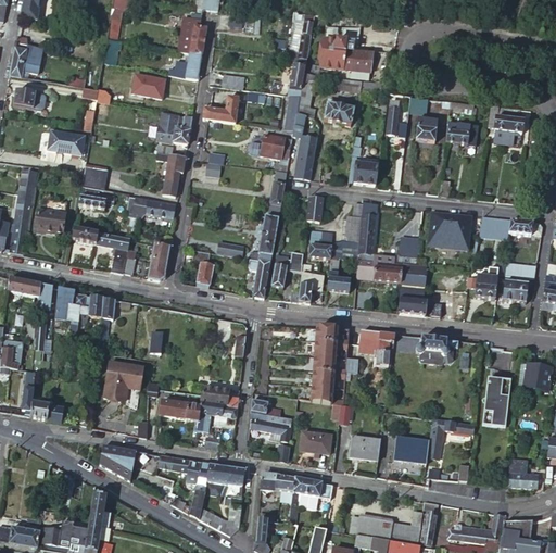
[(23,0),(21,16),(36,19),(39,0),(23,0)]
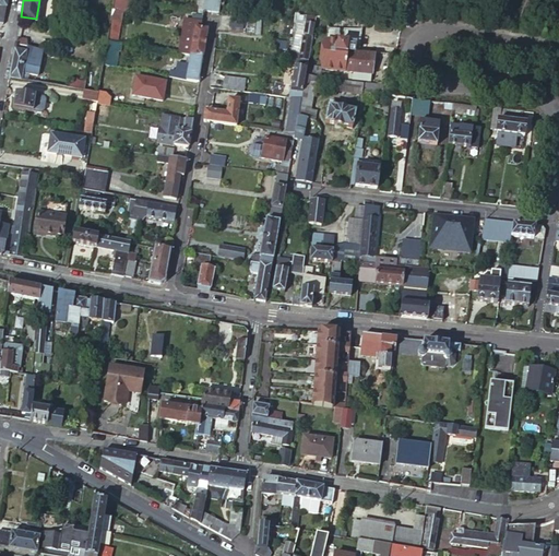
[(118,20),(121,0),(114,0),(110,19),(118,20)]
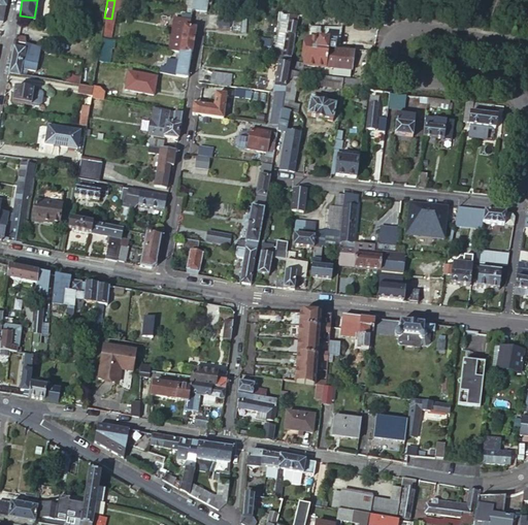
[(208,11),(208,9),(210,2),(199,0),(194,0),(192,10),(189,9),(188,14),(183,13),(180,26),(185,26),(180,51),(192,52),(196,28),(190,27),(193,12),(196,9),(208,11)]
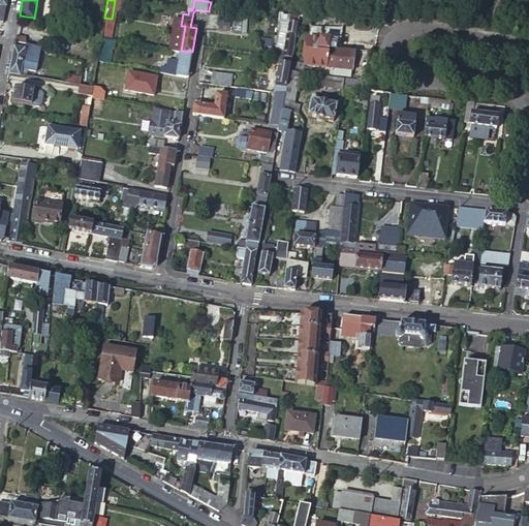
[(229,30),(231,16),(217,14),(216,28),(229,30)]
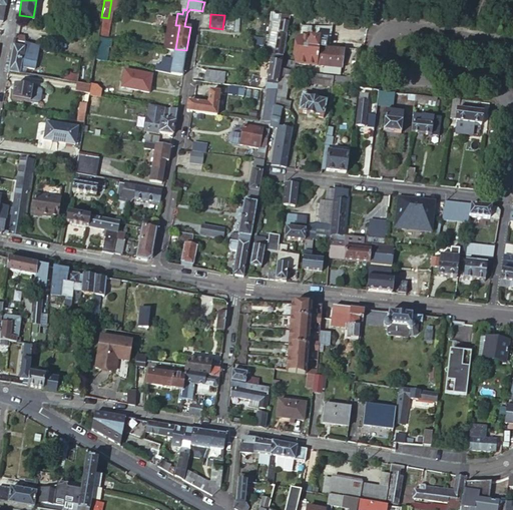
[(282,16),(274,15),(269,46),(276,47),(282,16)]
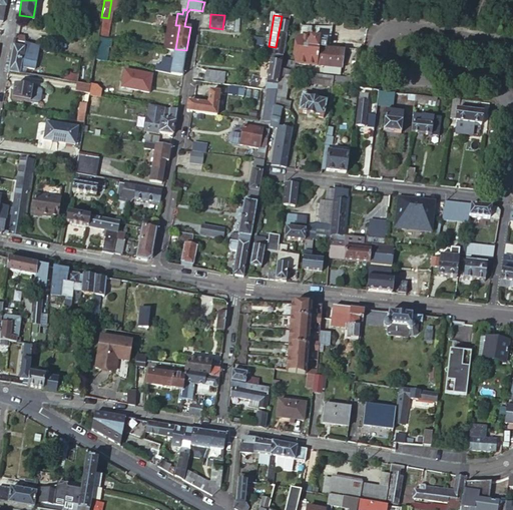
[(283,16),(282,16),(276,47),(269,46),(262,45),(261,51),(267,52),(272,53),(283,54),(289,17),(283,16)]
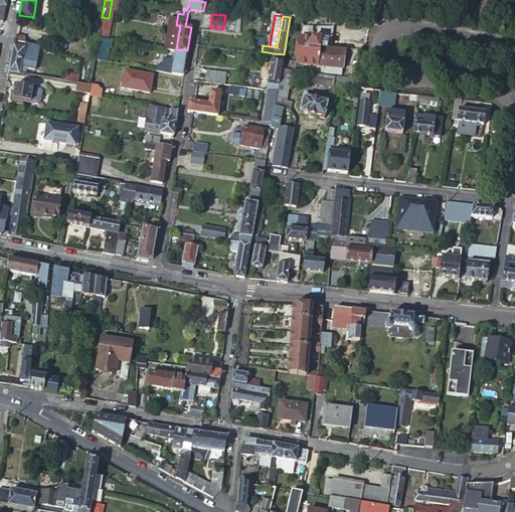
[(335,26),(335,18),(326,17),(303,16),(303,25),(335,26)]
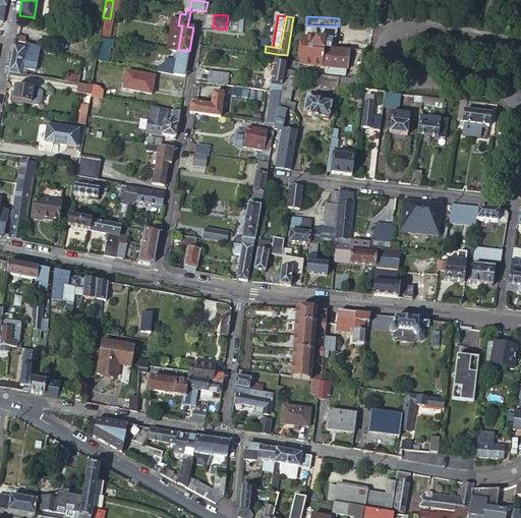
[(100,37),(96,58),(102,59),(104,45),(112,47),(113,39),(100,37)]
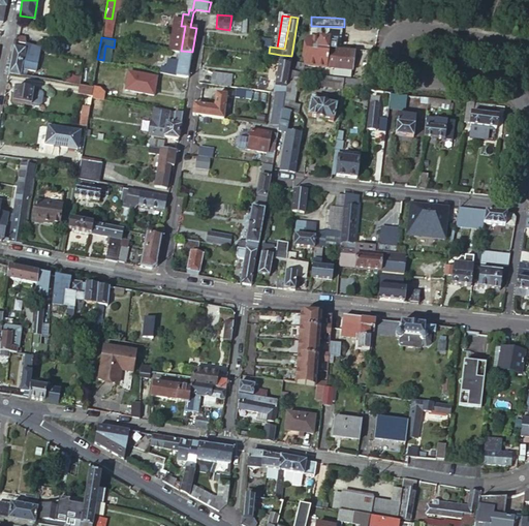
[(329,39),(308,37),(306,63),(325,64),(328,48),(329,39)]
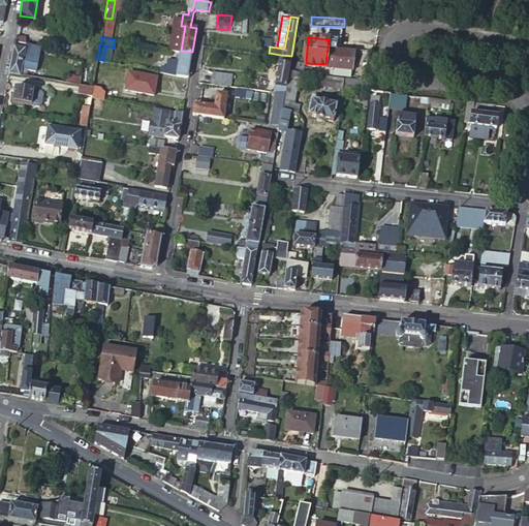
[(23,41),(14,39),(8,71),(20,73),(26,42),(23,41)]
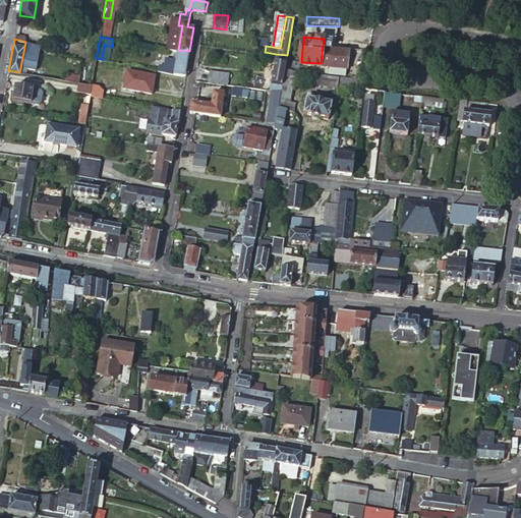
[(347,67),(349,50),(323,47),(321,63),(347,67)]
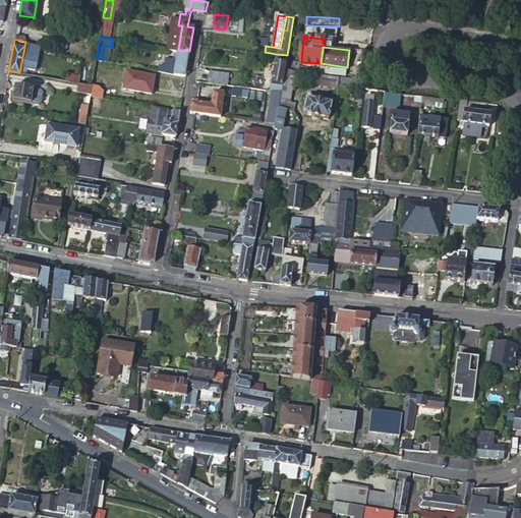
[(185,75),(189,51),(178,50),(176,58),(166,56),(164,64),(159,63),(158,70),(185,75)]
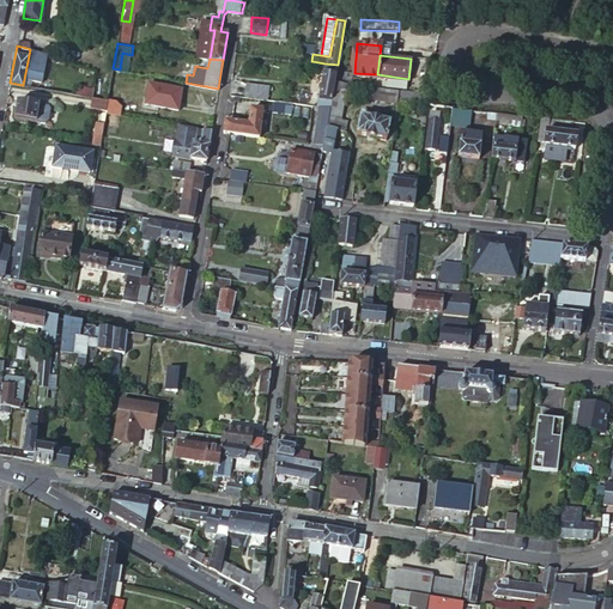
[(337,69),(338,65),(325,64),(317,105),(319,105),(331,107),(332,98),(335,81),(337,69)]
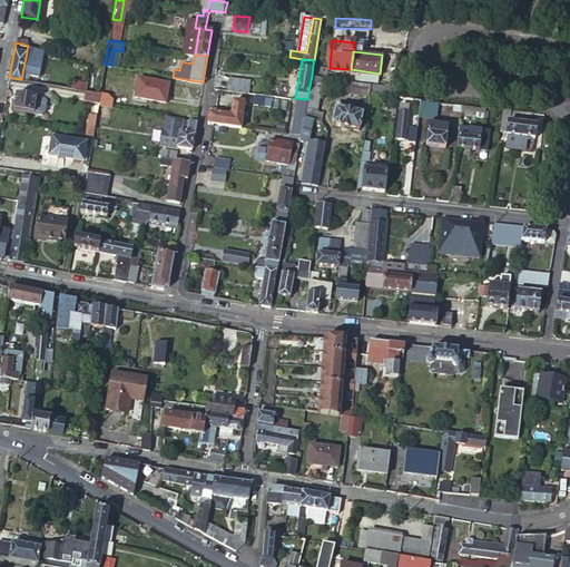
[(330,68),(313,65),(312,76),(324,77),(337,79),(338,72),(328,71),(330,68)]
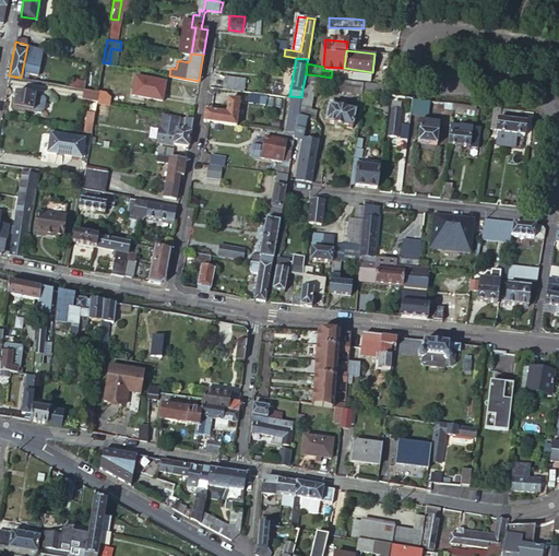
[(163,98),(166,80),(137,74),(133,93),(163,98)]
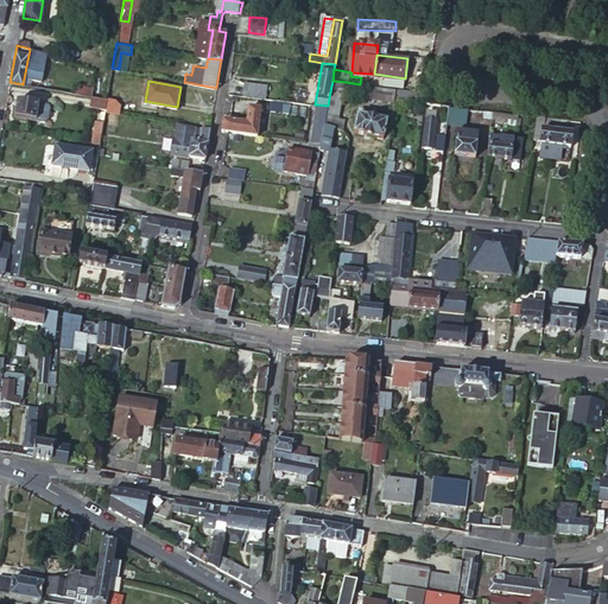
[(266,95),(267,83),(245,81),(242,91),(266,95)]
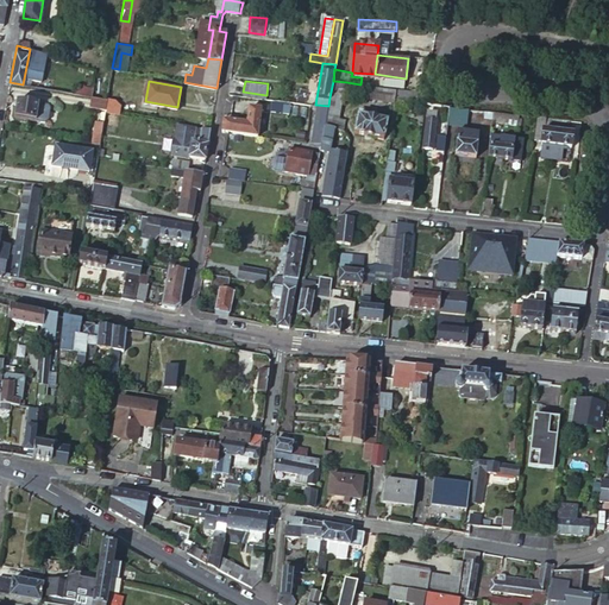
[(333,81),(330,98),(343,100),(346,82),(333,81)]
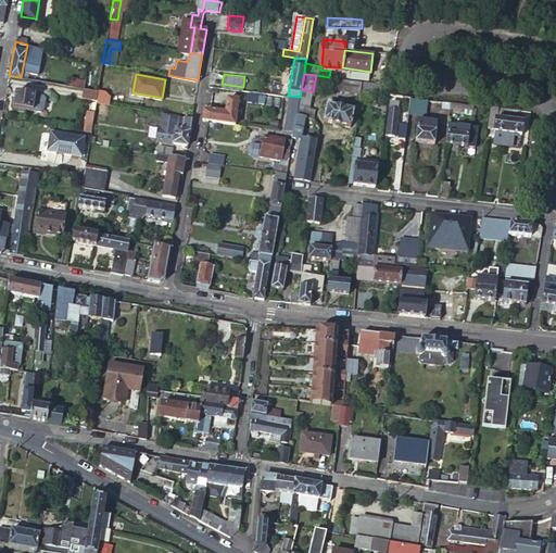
[(83,87),(85,88),(86,78),(70,76),(68,85),(83,87)]
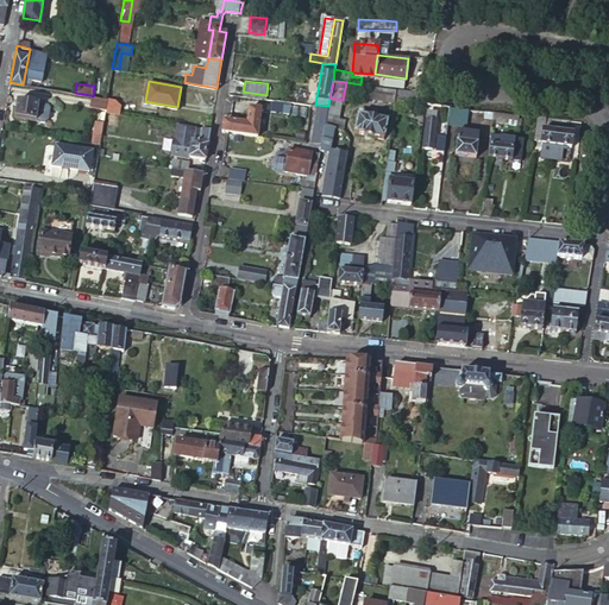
[(93,96),(107,99),(108,88),(94,86),(93,96)]
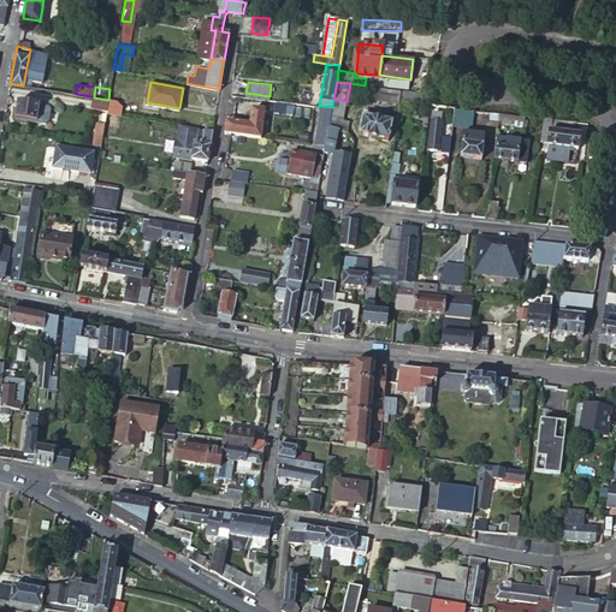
[(389,101),(390,88),(374,87),(372,100),(389,101)]
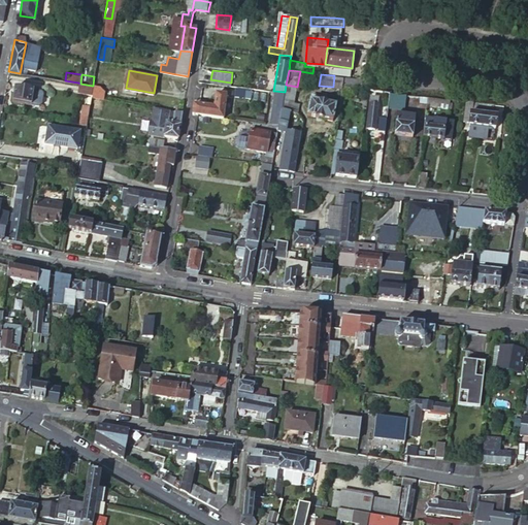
[(342,86),(343,77),(334,75),(333,87),(341,89),(342,86)]
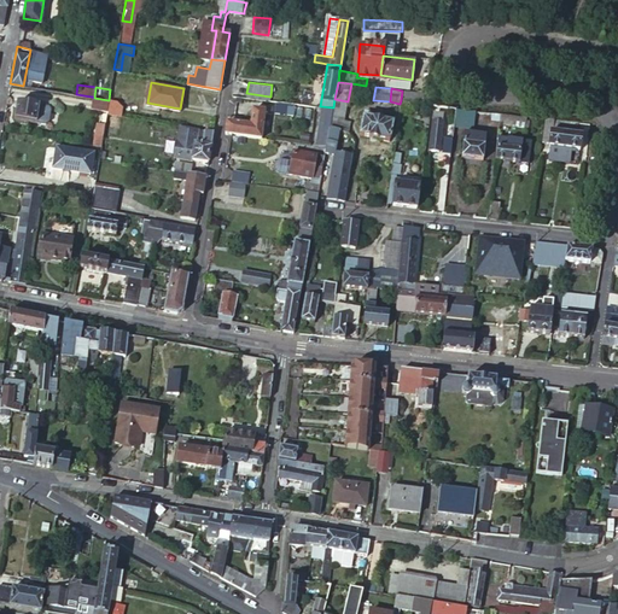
[(425,103),(425,93),(402,91),(401,100),(425,103)]
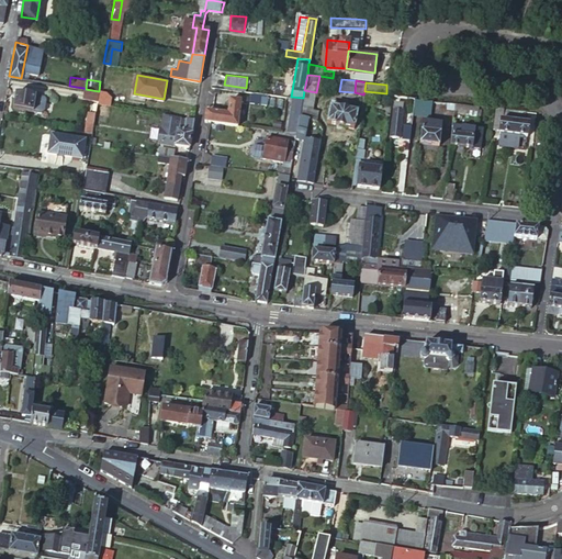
[(100,91),(99,91),(86,89),(83,88),(82,97),(98,100),(100,91)]
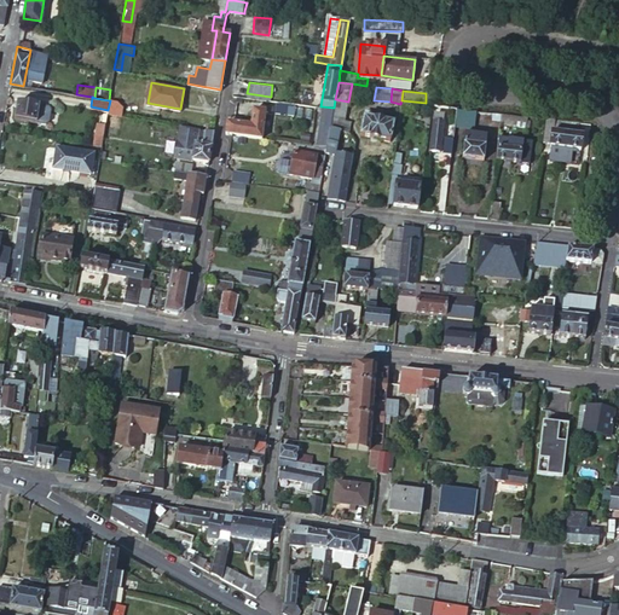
[(335,99),(334,108),(330,128),(350,131),(351,120),(345,120),(348,102),(335,99)]
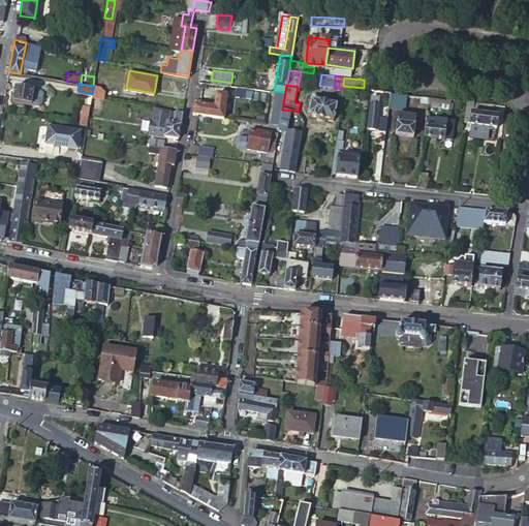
[(31,102),(33,89),(14,86),(12,100),(31,102)]
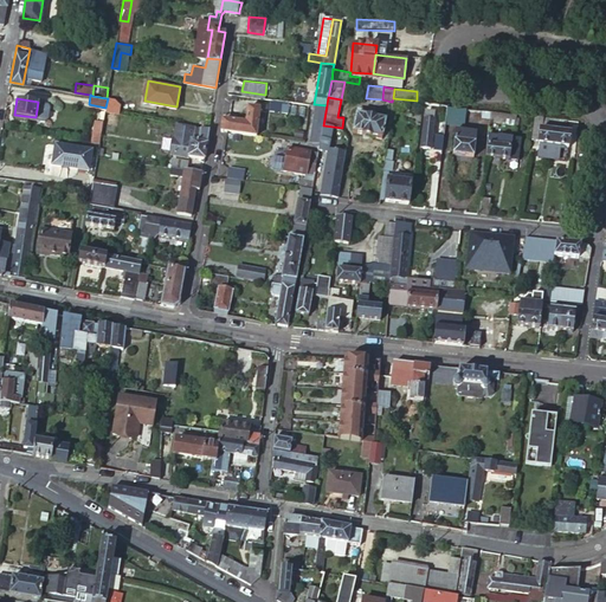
[(47,103),(38,102),(36,117),(45,118),(49,117),(50,105),(47,103)]
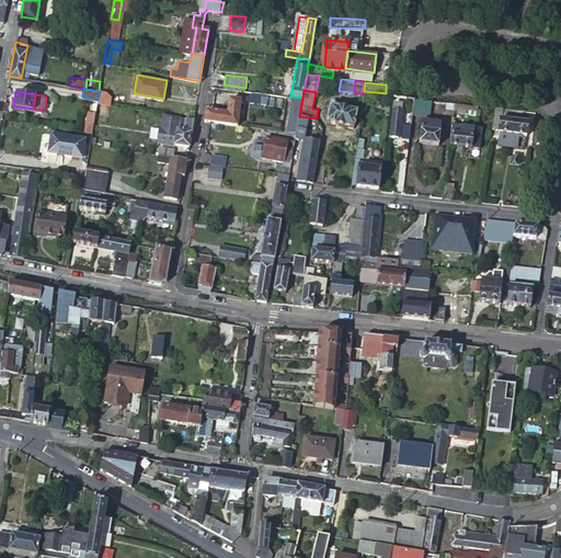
[(392,94),(391,102),(395,102),(403,103),(405,104),(407,97),(392,94)]
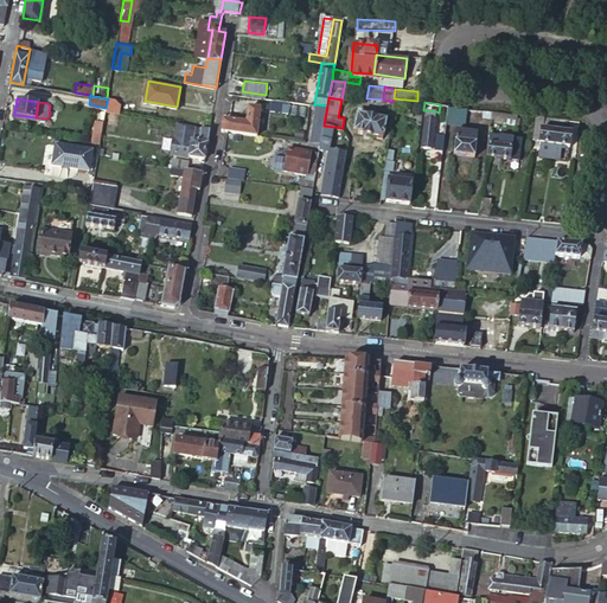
[(327,106),(315,104),(311,141),(321,142),(324,126),(327,106)]
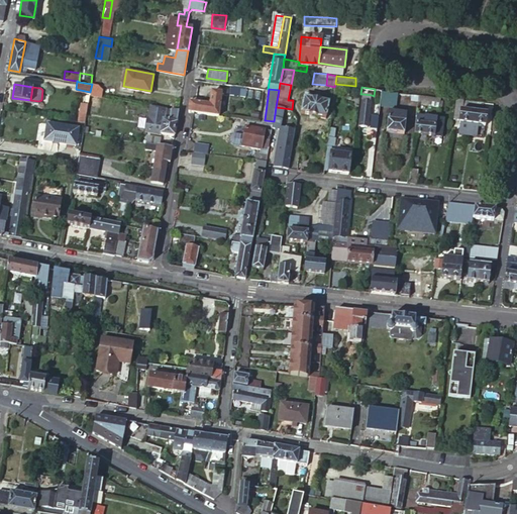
[(395,105),(396,92),(382,91),(381,97),(380,104),(395,105)]
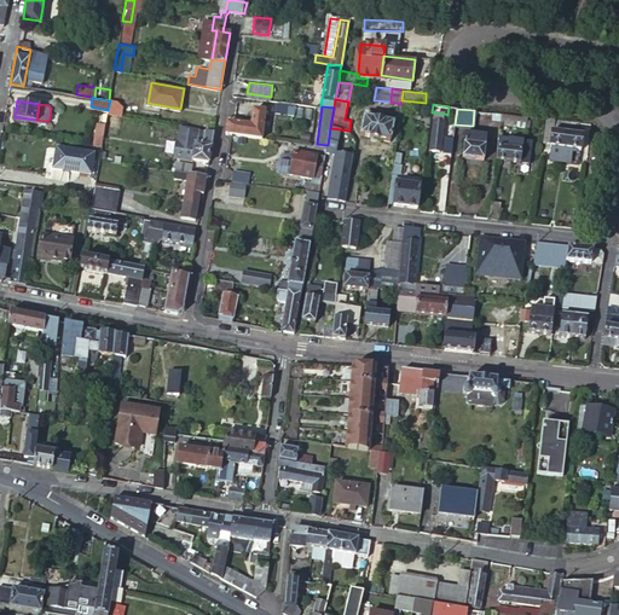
[(305,123),(306,114),(296,112),(278,110),(277,120),(305,123)]
